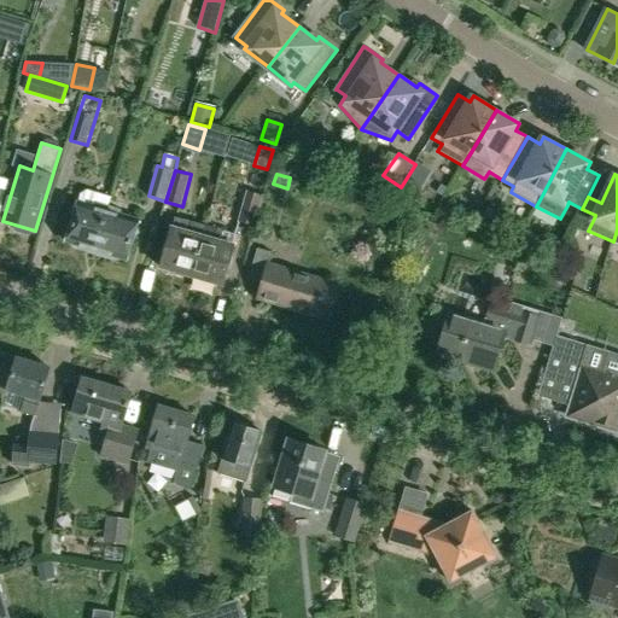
[(82,192),(80,202),(68,240),(95,249),(109,205),(110,205),(112,196),(88,190),(82,192)]
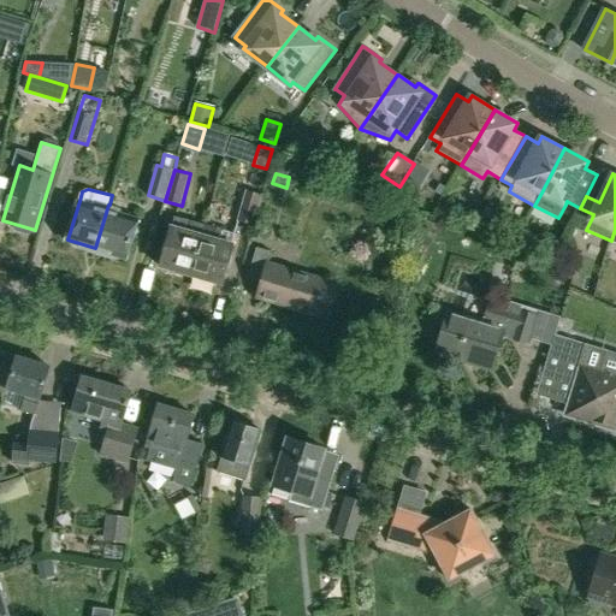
[(264,195),(248,190),(247,190),(238,221),(255,226),(264,195)]
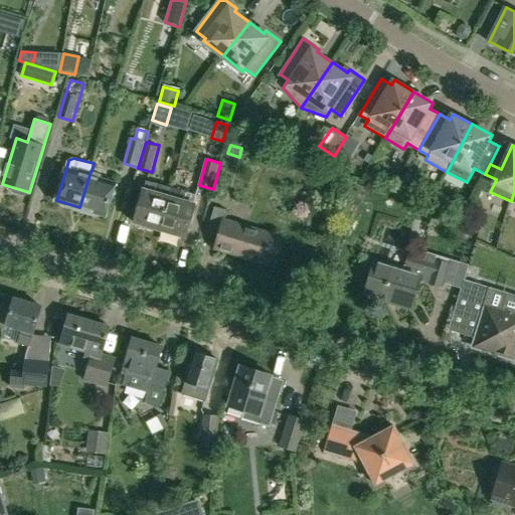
[(79,207),(106,215),(116,183),(100,178),(101,174),(92,171),(91,171),(79,207)]
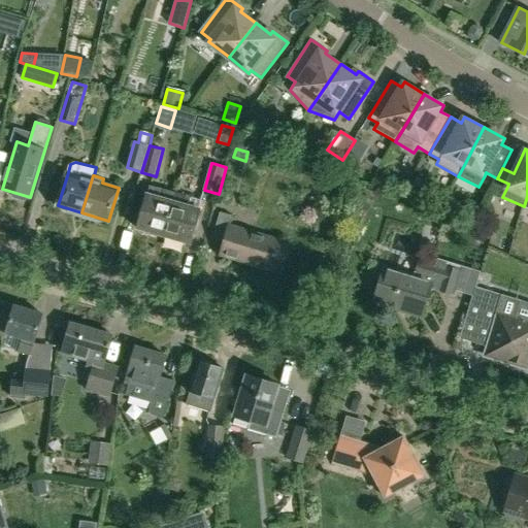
[(146,194),(137,229),(149,232),(147,233),(164,237),(174,201),(159,197),(161,189),(151,186),(149,195),(146,194)]
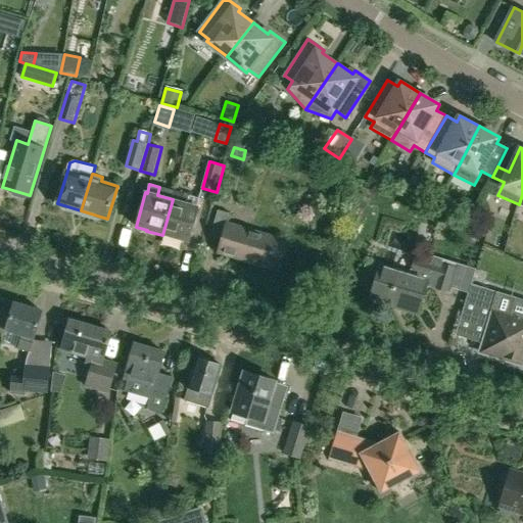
[(173,199),(162,235),(179,240),(180,238),(190,240),(198,207),(197,207),(200,198),(189,195),(187,203),(173,199)]
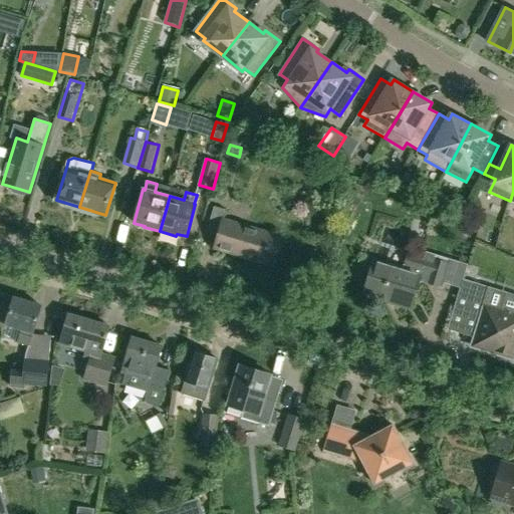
[(227,210),(216,206),(208,231),(219,234),(215,248),(274,265),(282,237),(224,219),(227,210)]
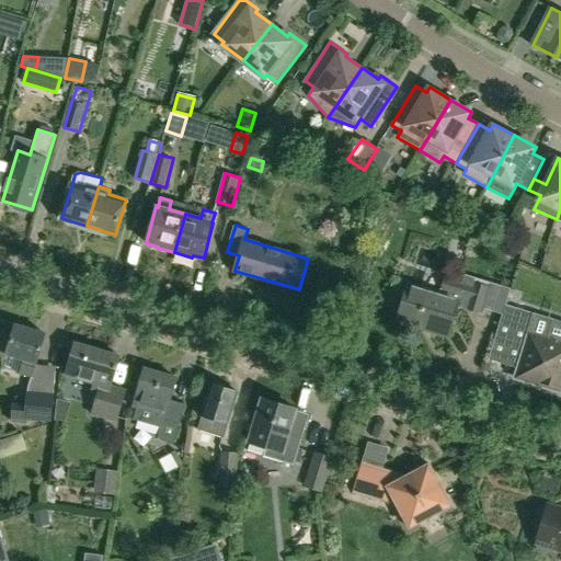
[(410,284),(399,317),(430,327),(428,330),(448,336),(458,305),(480,312),(482,308),(494,312),(502,286),(465,275),(461,283),(445,278),(441,294),(410,284)]
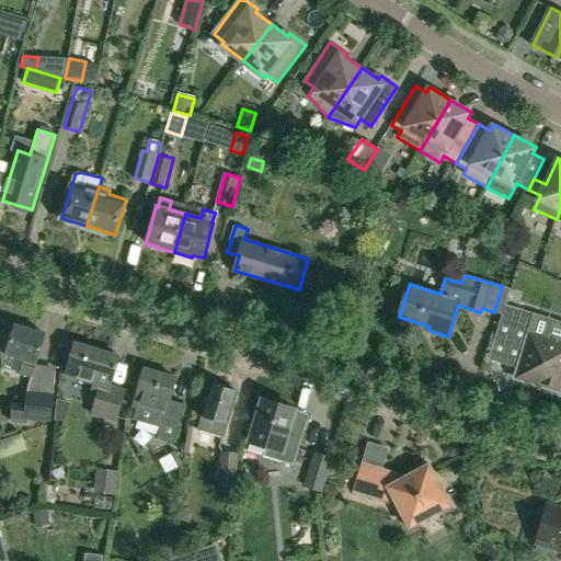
[(499,324),(494,340),(508,344),(525,350),(519,369),(516,378),(560,391),(560,389),(560,321),(537,313),(519,308),(505,304),(499,324)]
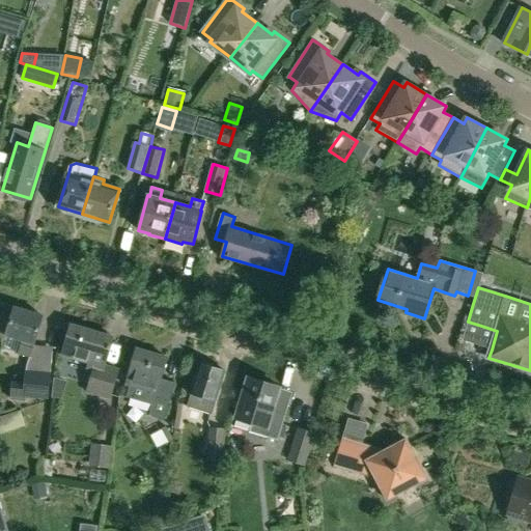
[(5,304),(0,320),(0,333),(7,335),(22,339),(19,354),(30,357),(33,345),(34,343),(36,343),(45,315),(16,307),(5,304)]
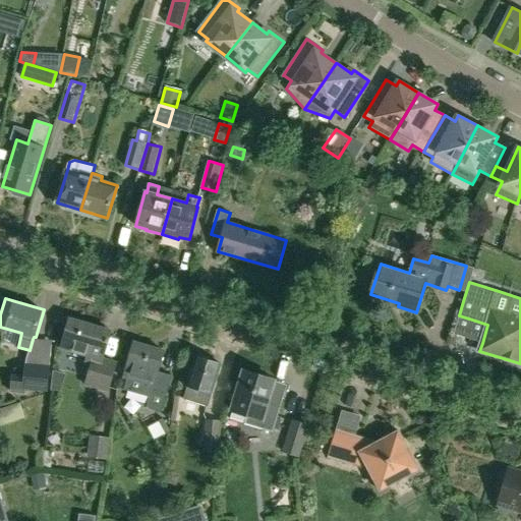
[(85,384),(107,390),(116,362),(103,359),(112,331),(70,319),(64,340),(66,340),(64,349),(94,357),(85,384)]
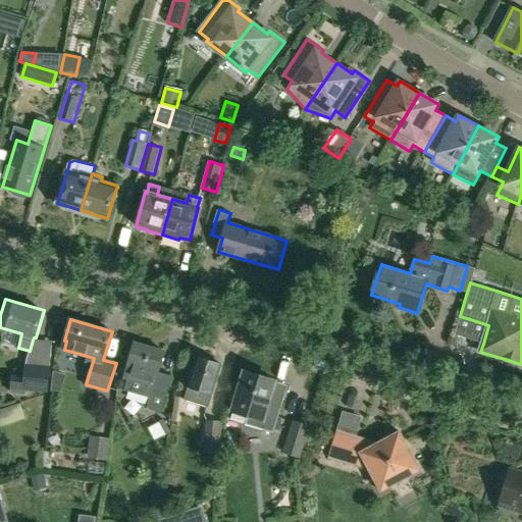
[(114,358),(123,360),(127,343),(118,341),(114,358)]
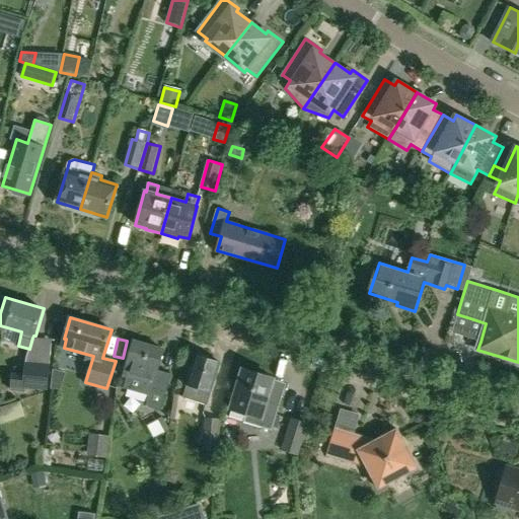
[(170,374),(164,372),(158,371),(165,349),(135,340),(128,362),(123,377),(127,378),(124,388),(149,395),(146,405),(161,410),(170,374)]
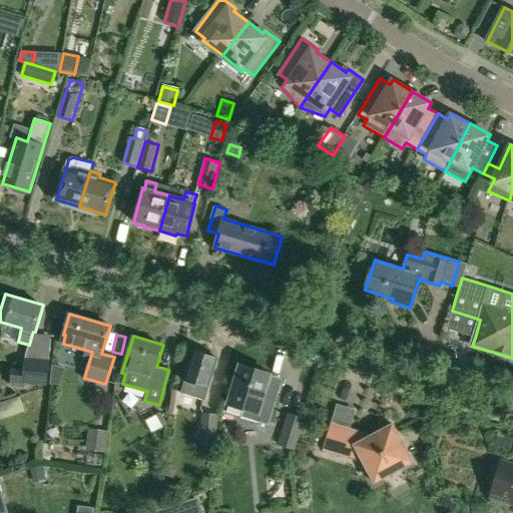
[(219,359),(194,352),(185,380),(186,380),(183,393),(206,400),(219,359)]
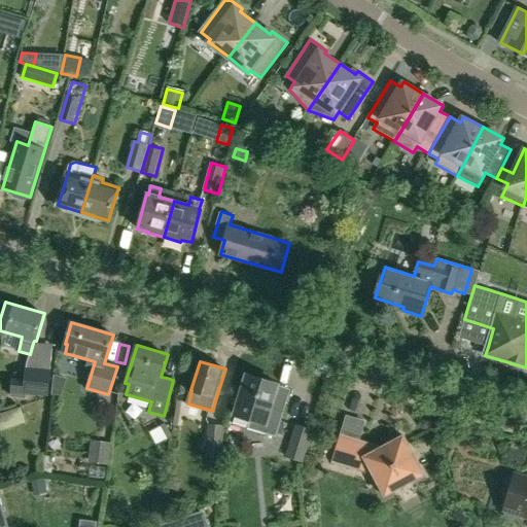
[(11,379),(10,396),(23,397),(25,397),(25,393),(48,395),(50,370),(27,367),(26,367),(25,367),(24,380),(13,379),(11,379)]
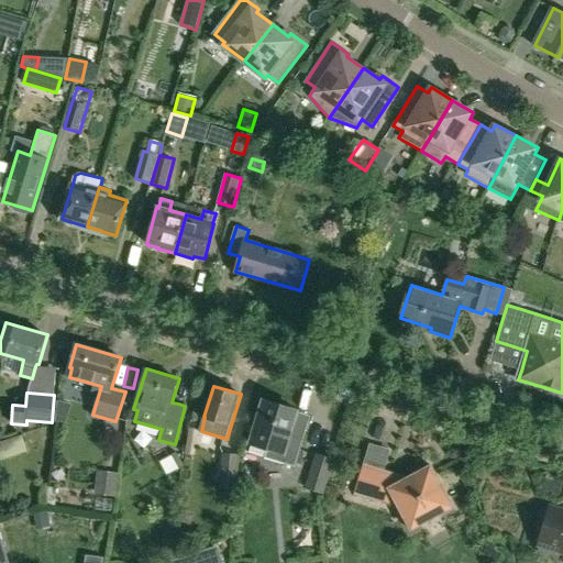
[(297,410),(265,401),(252,444),(267,449),(265,457),(296,467),(307,430),(291,426),(297,410)]
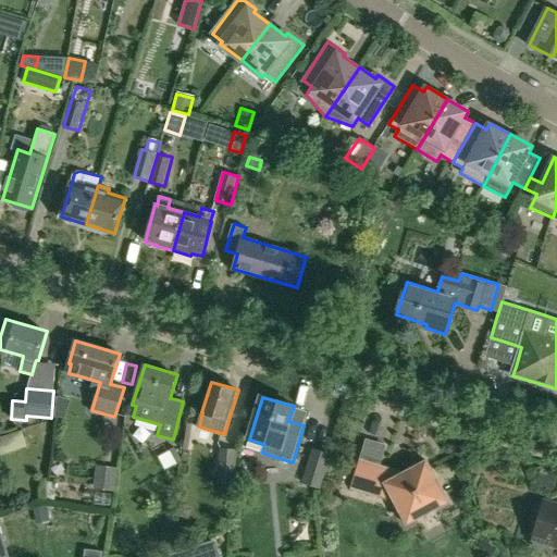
[(157,455),(164,471),(182,461),(173,447),(157,455)]
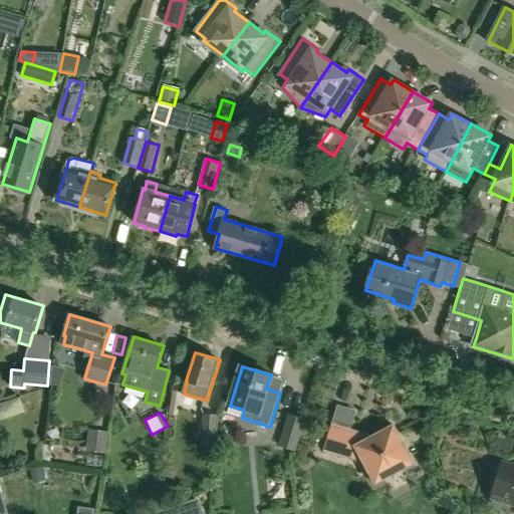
[(220,415),(205,415),(202,446),(217,448),(220,415)]
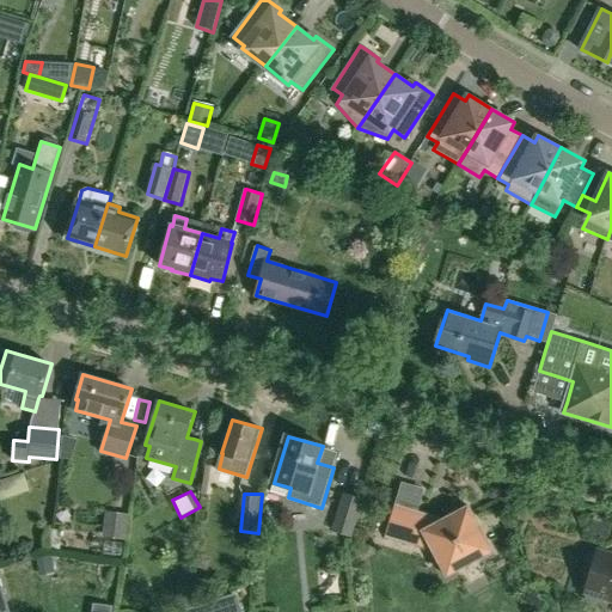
[(352,536),(363,501),(344,495),(334,531),(352,536)]
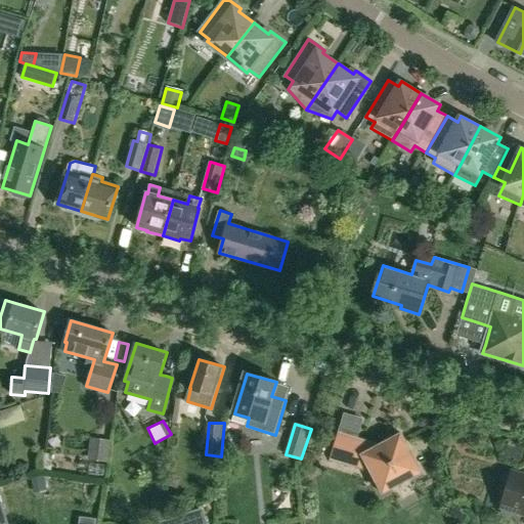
[(380,444),(339,432),(331,460),(370,472),(383,493),(423,473),(401,433),(380,444)]
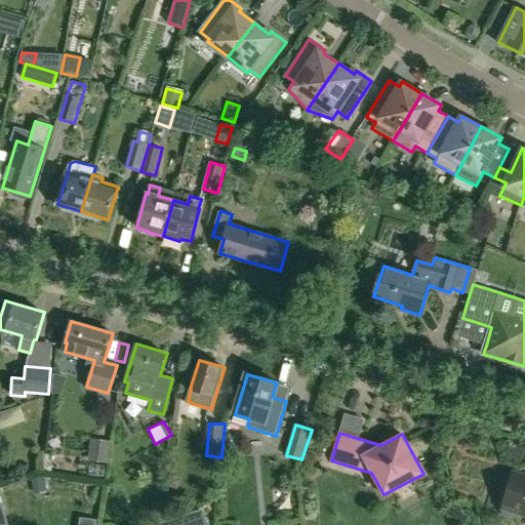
[(91,438),(89,460),(110,463),(113,441),(91,438)]
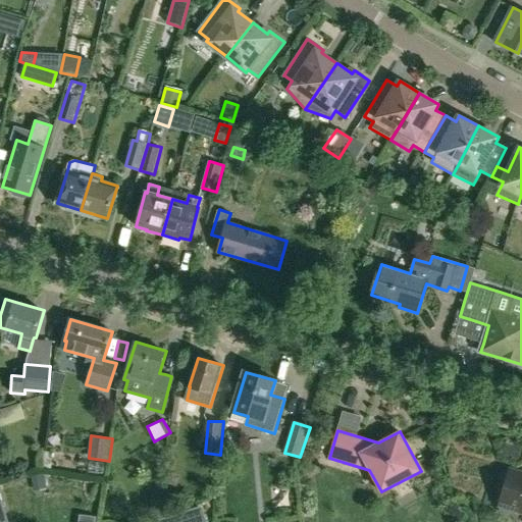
[(521,474),(510,471),(500,505),(521,512),(521,474)]
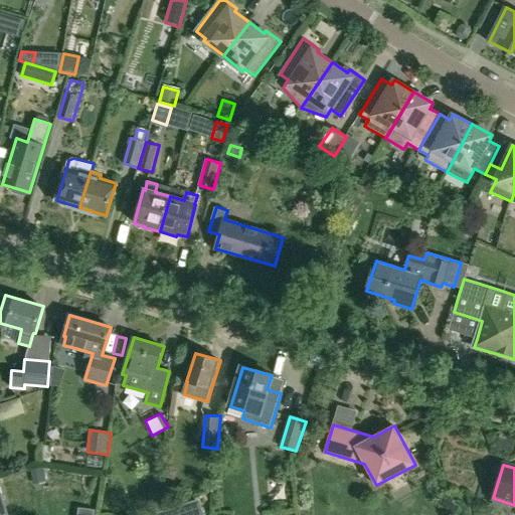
[(30,470),(33,484),(46,482),(43,468),(30,470)]
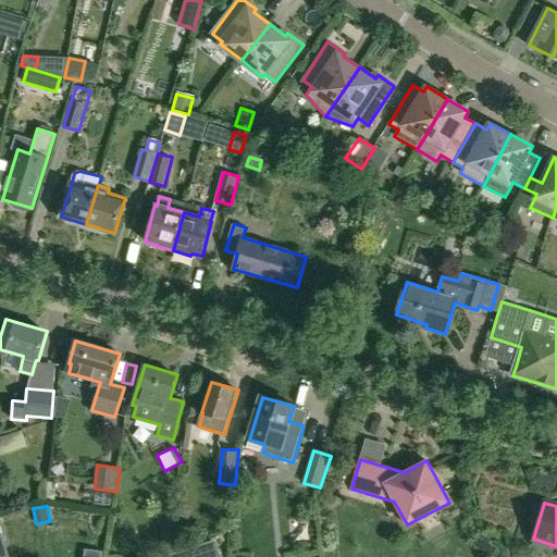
[(0,556),(9,556),(0,529),(0,556)]
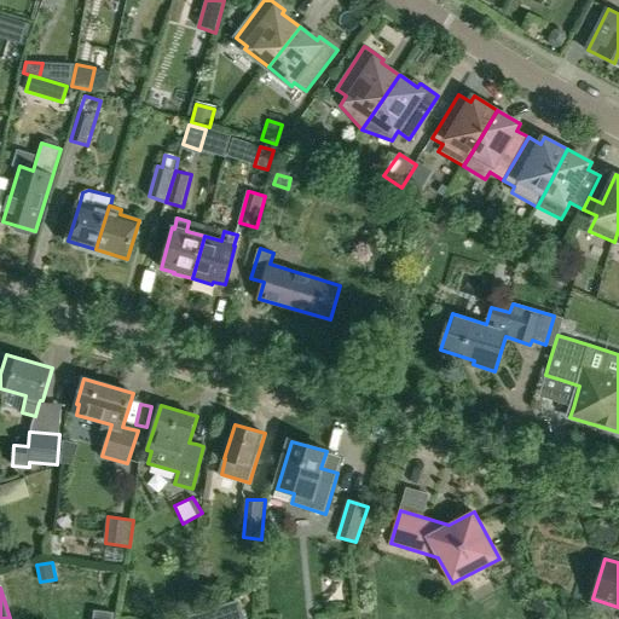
[(186,615),(187,618),(244,618),(238,599),(186,615)]
